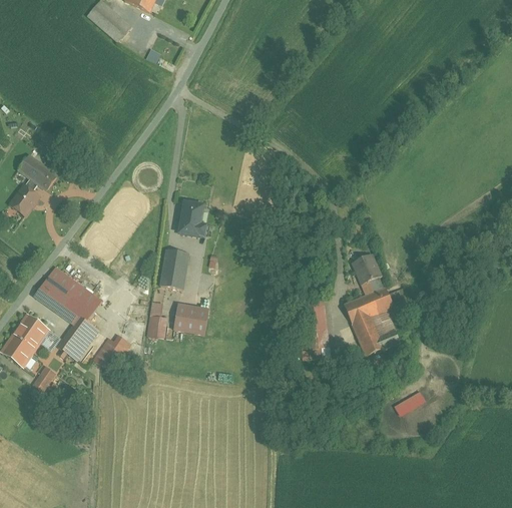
[(88,0),(85,4),(118,31),(132,14),(115,0),(88,0)]
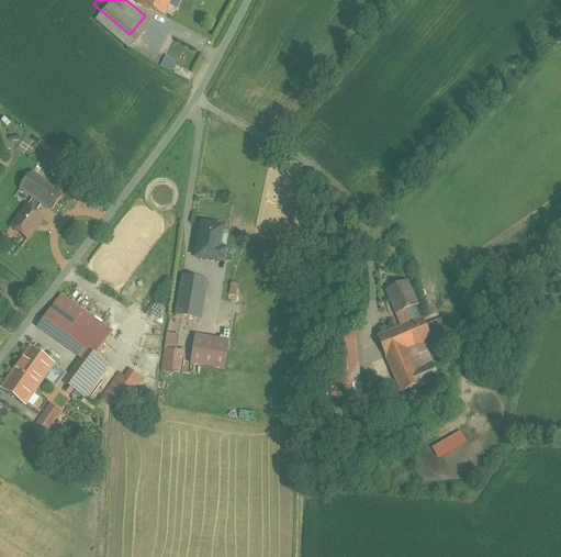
[(203,37),(170,21),(155,52),(188,68),(203,37)]
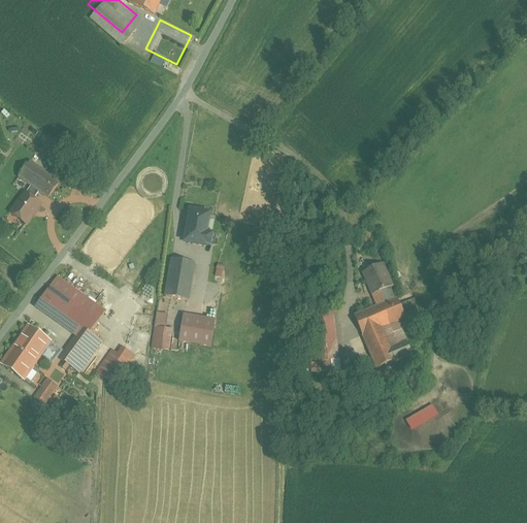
[(21,138),(25,141),(32,135),(29,131),(21,138)]
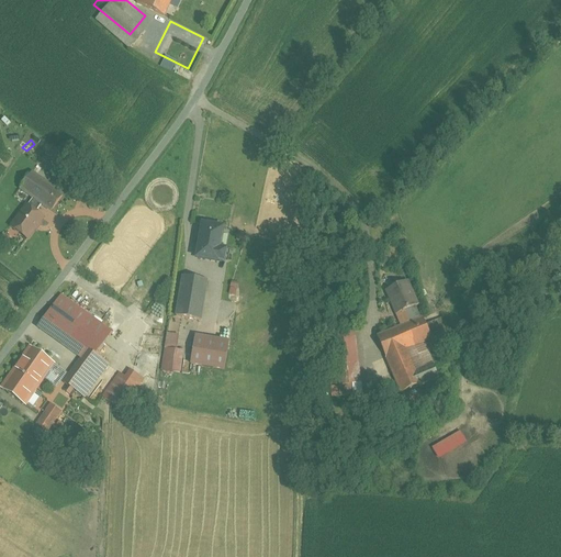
[(60,191),(32,169),(19,186),(48,208),(60,191)]
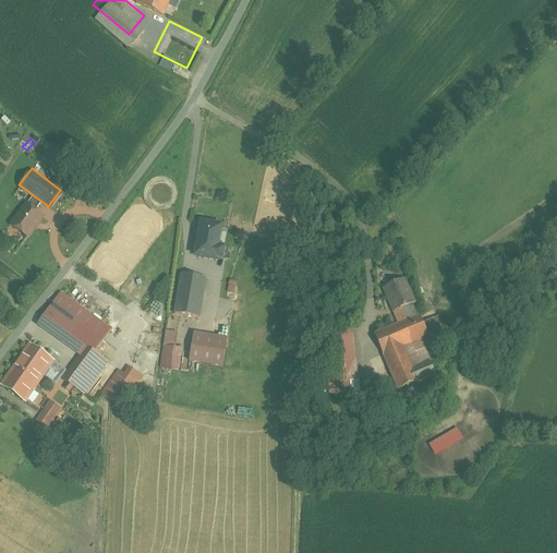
[(43,212),(28,202),(10,225),(24,236),(43,212)]
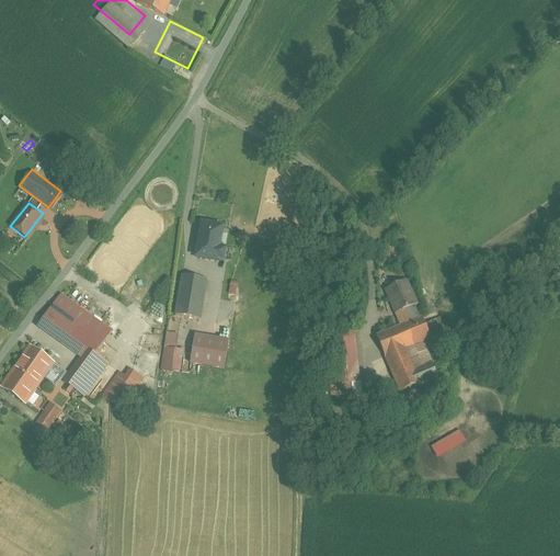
[(221,223),(204,220),(198,253),(217,256),(221,223)]
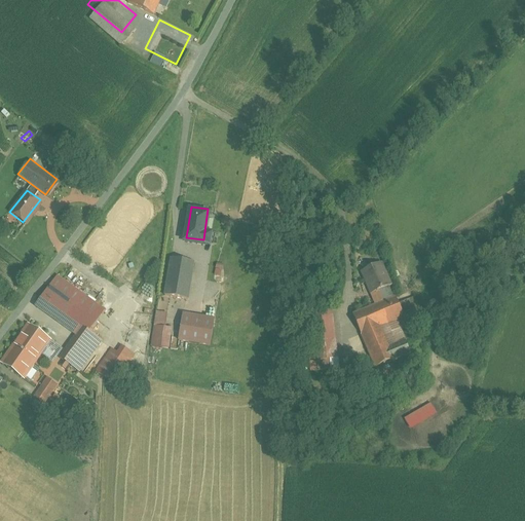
[(192,258),(171,255),(165,292),(187,295),(192,258)]
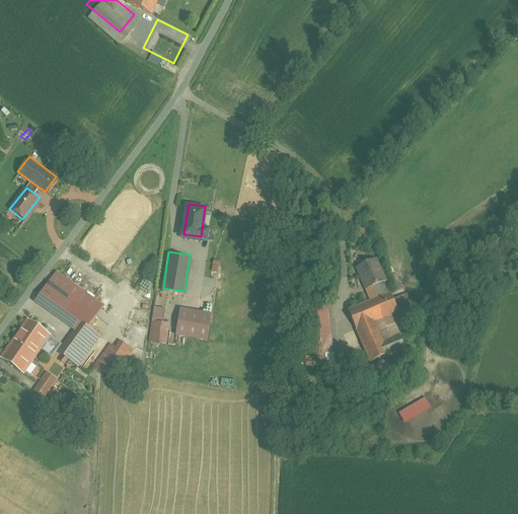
[(217,268),(219,257),(211,255),(210,267),(217,268)]
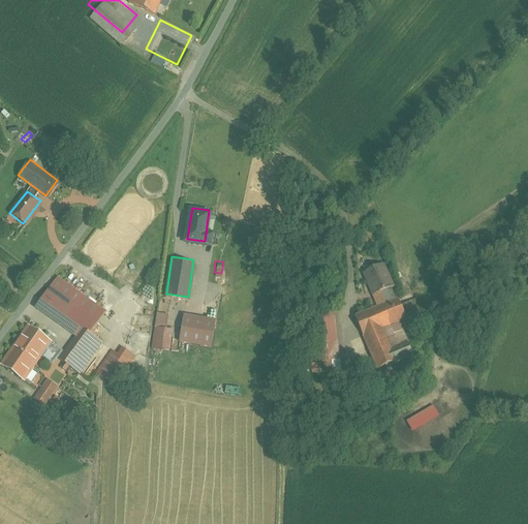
[(362,270),(376,303),(394,295),(390,285),(393,284),(383,260),(362,270)]
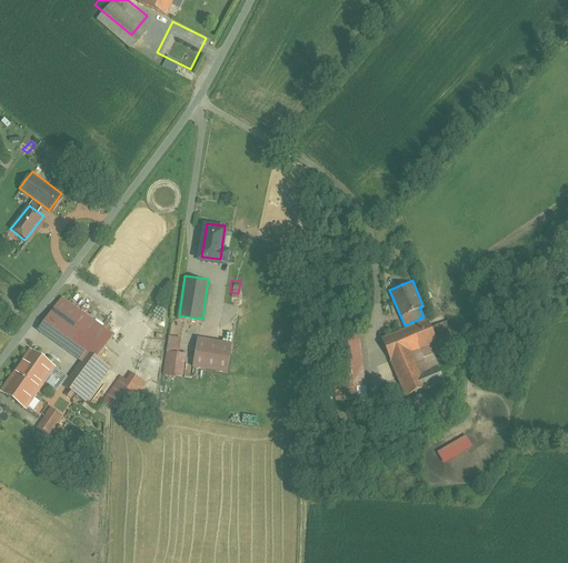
[(38,327),(81,360),(62,384),(85,401),(110,367),(95,354),(113,329),(65,292),(38,327)]
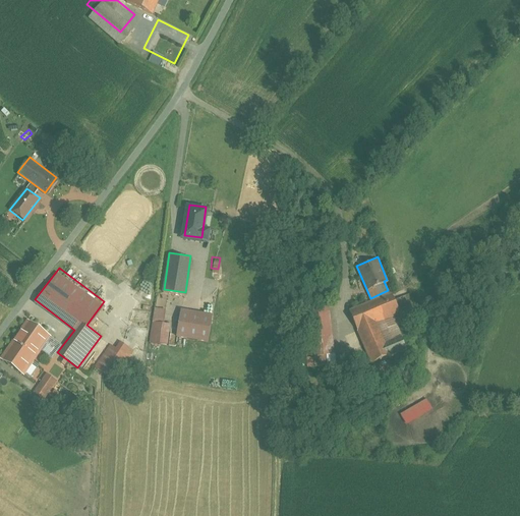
[(409,288),(395,295),(401,308),(415,302),(409,288)]
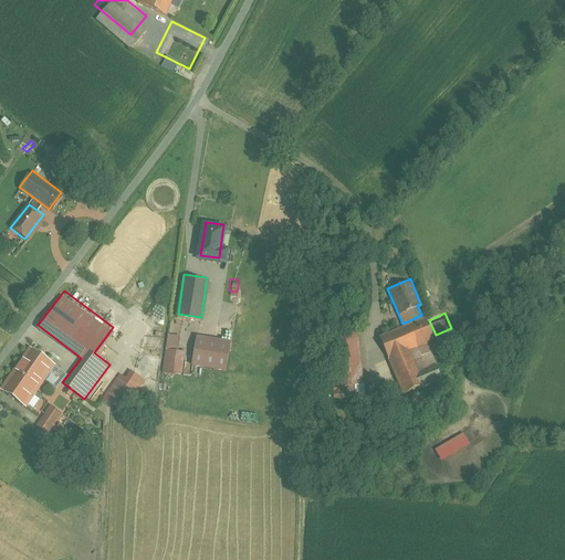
[(436,338),(426,314),(421,315),(403,324),(378,333),(403,392),(442,377),(428,341),(436,338)]
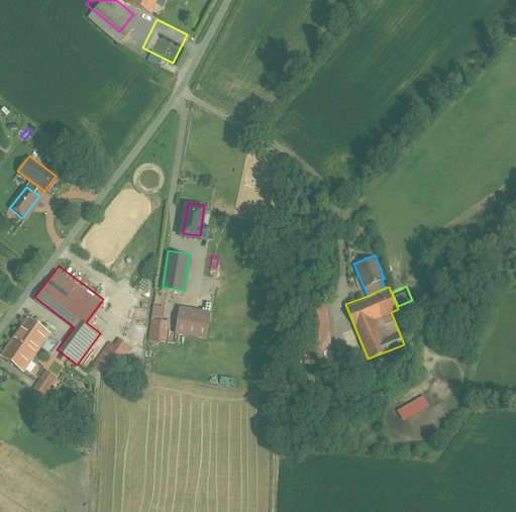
[(326,302),(306,304),(312,351),(332,349),(326,302)]
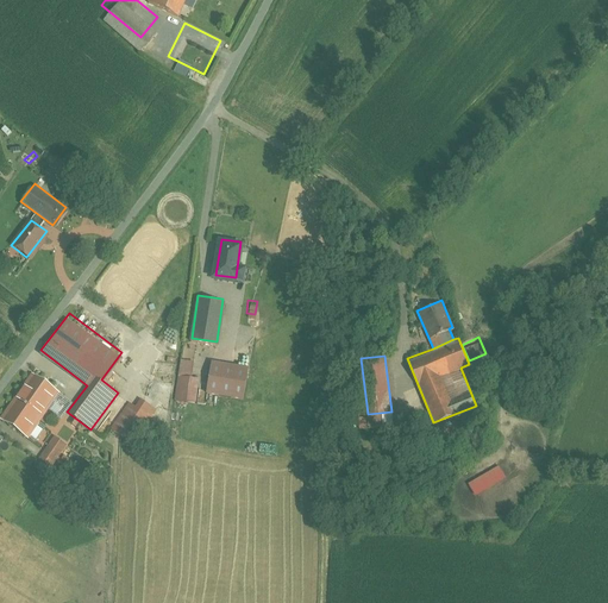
[(193,358),(181,357),(175,397),(195,400),(199,377),(190,376),(193,358)]
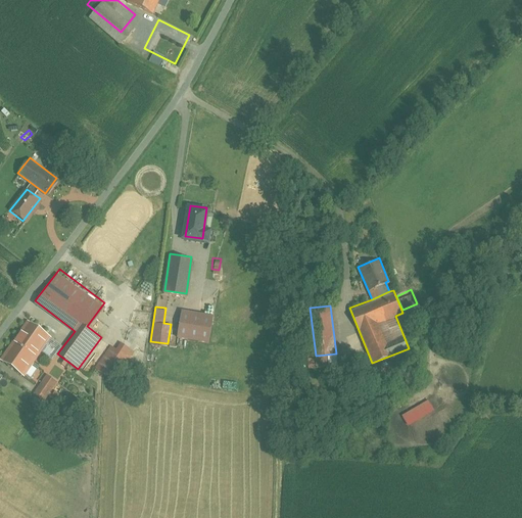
[(214,314),(181,309),(177,336),(208,341),(214,314)]
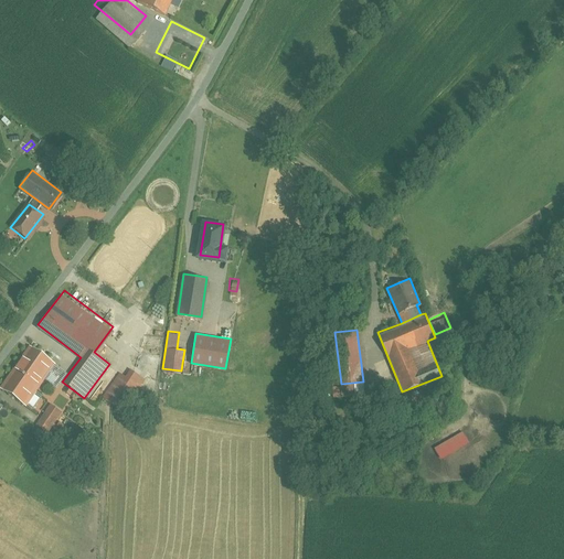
[(55,363),(27,342),(0,379),(0,387),(24,405),(55,363)]
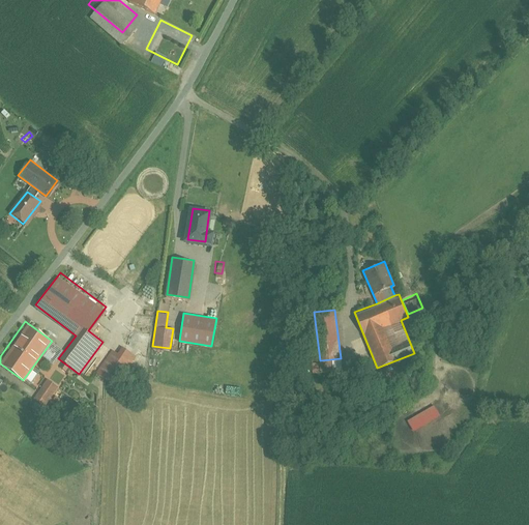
[(118,351),(112,347),(95,370),(114,383),(135,353),(122,345),(118,351)]
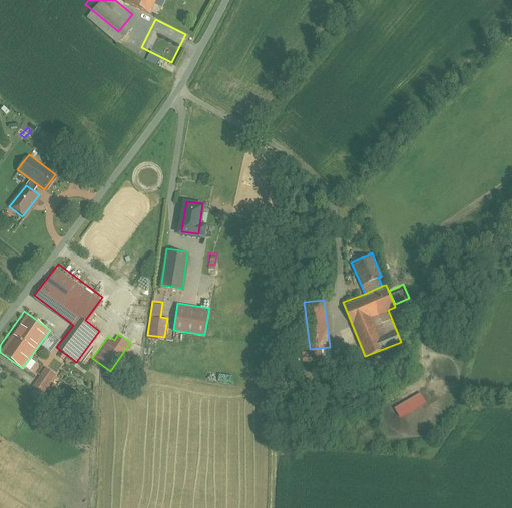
[(56,373),(45,364),(31,383),(42,391),(56,373)]
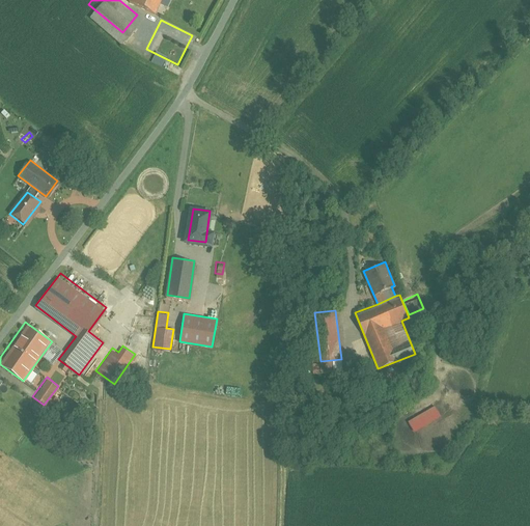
[(434,403),(407,417),(414,428),(440,415),(434,403)]
